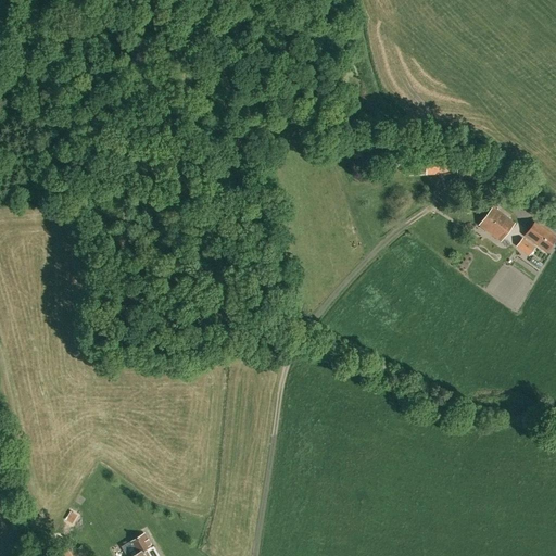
[(424,175),(424,162),(408,163),(409,176),(424,175)]
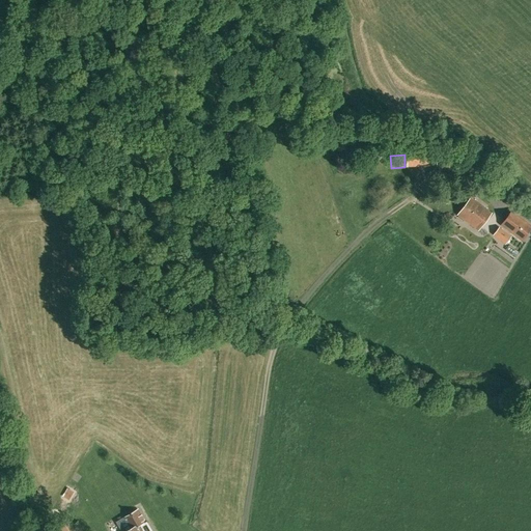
[(470,197),(456,214),(477,230),(491,213),(470,197)]
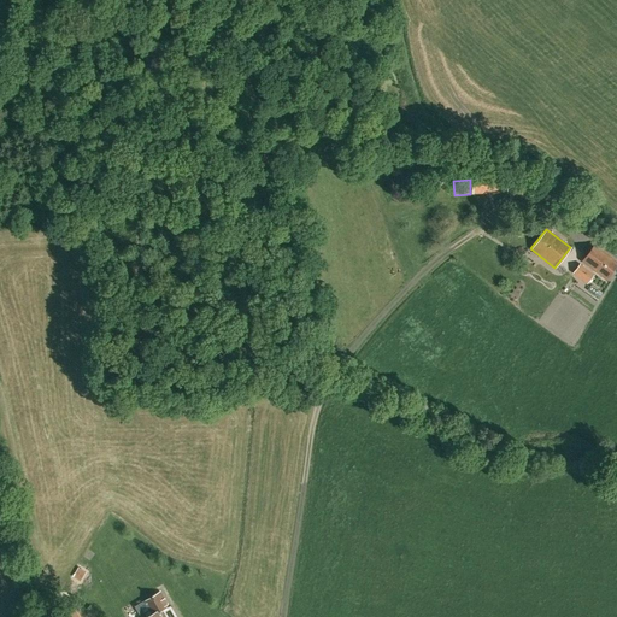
[(616,263),(593,245),(582,260),(605,278),(616,263)]
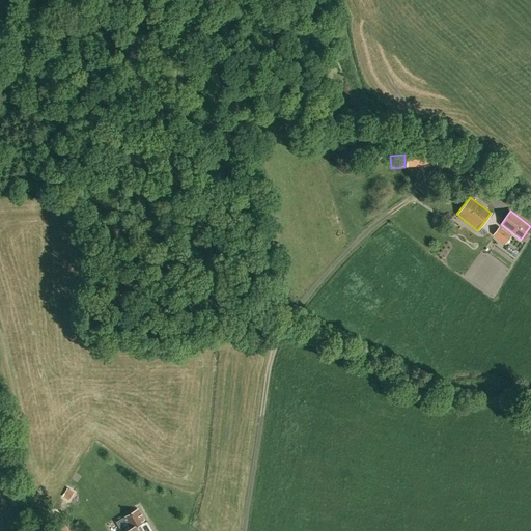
[(505,233),(501,241),(505,244),(510,238),(505,233)]
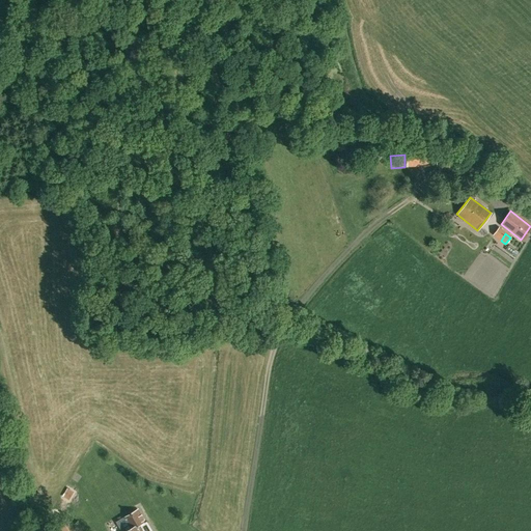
[(142,530),(139,525),(144,522),(138,510),(126,516),(132,528),(127,530),(142,530)]
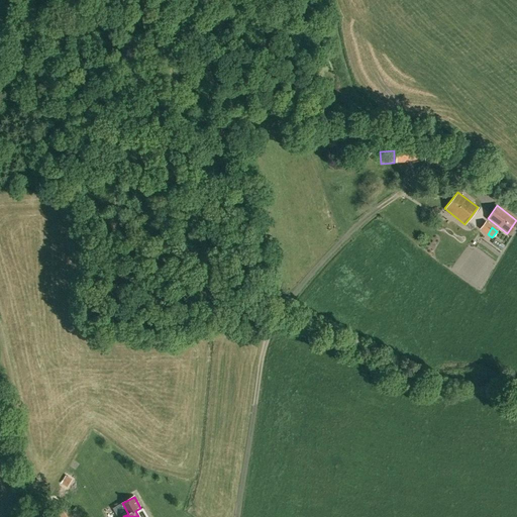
All buildings are outlined.
